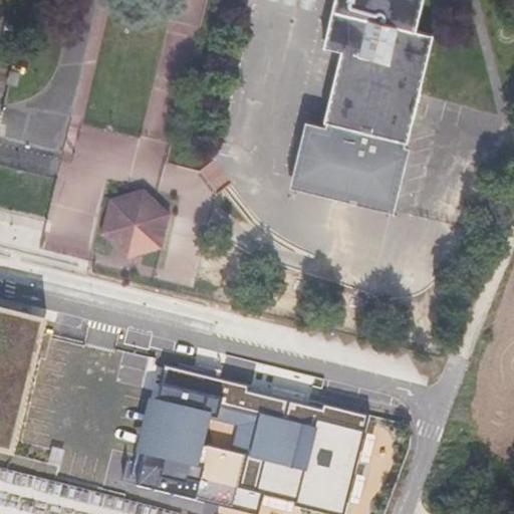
[(314,0),(275,0),(313,9),(314,0)]
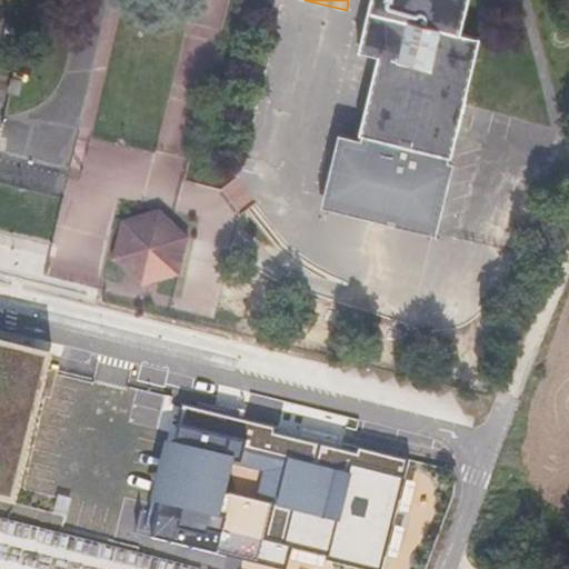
[(336,133),(319,207),(435,235),(452,161),(447,159),(448,153),(477,33),(457,29),(463,0),(367,0),(356,49),(375,53),(357,132),(356,138),(336,133)]
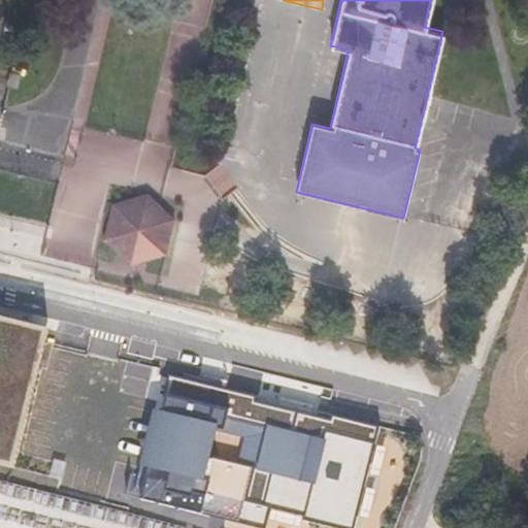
[(20,48),(27,20),(9,15),(2,43),(20,48)]
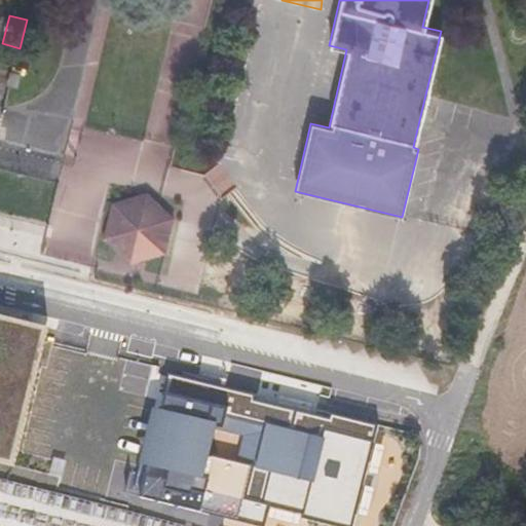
[(9,78),(21,81),(23,72),(11,70),(9,78)]
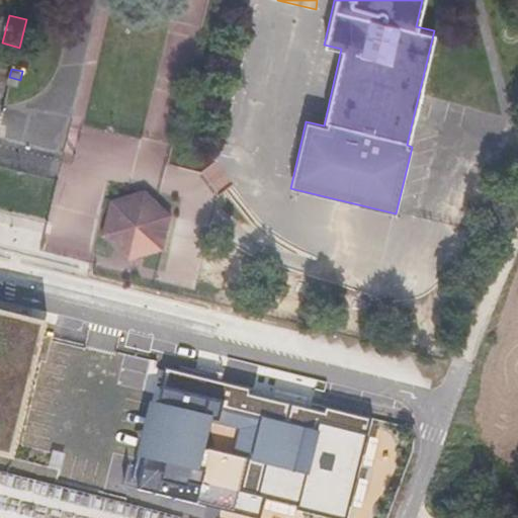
[(163,250),(171,214),(144,188),(109,199),(100,235),(126,261),(163,250)]
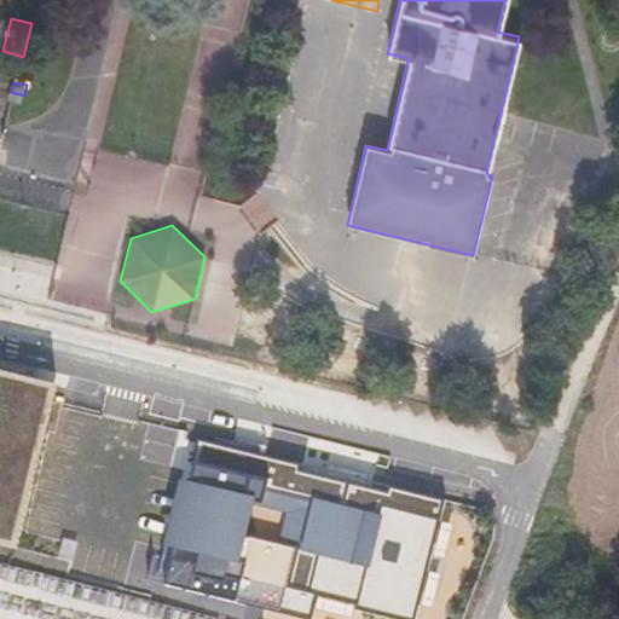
[(0,544),(17,549),(58,386),(0,370),(0,544)]
